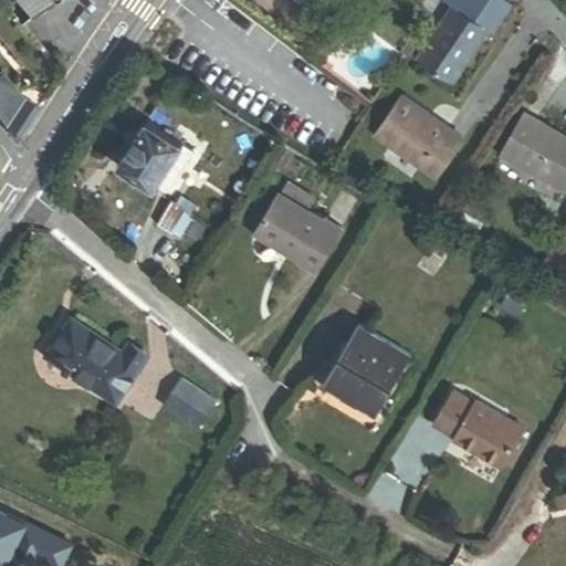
[(17,0),(30,16),(48,0),(17,0)]
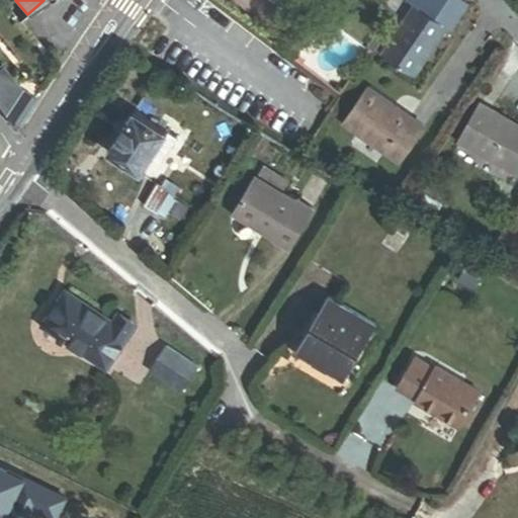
[(460,0),(408,0),(408,1),(454,33),(470,6),(460,0)]
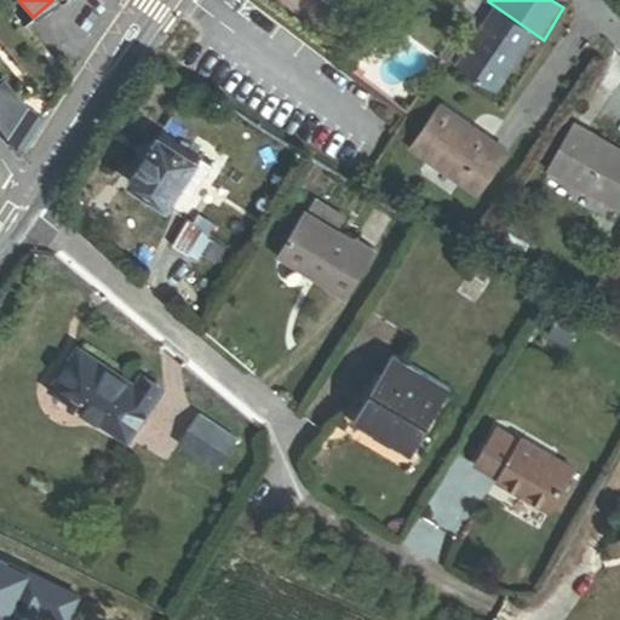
[(495,10),(459,64),(477,82),(498,95),(538,36),(516,22),(495,10)]
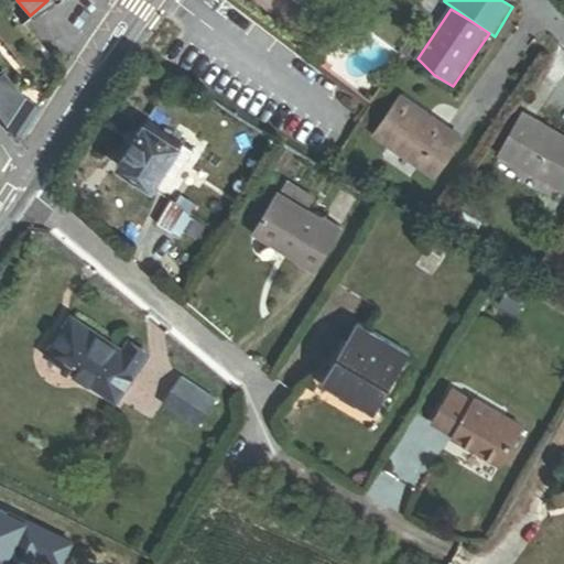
[(404,66),(422,39),(411,31),(399,51),(401,52),(396,61),(404,66)]
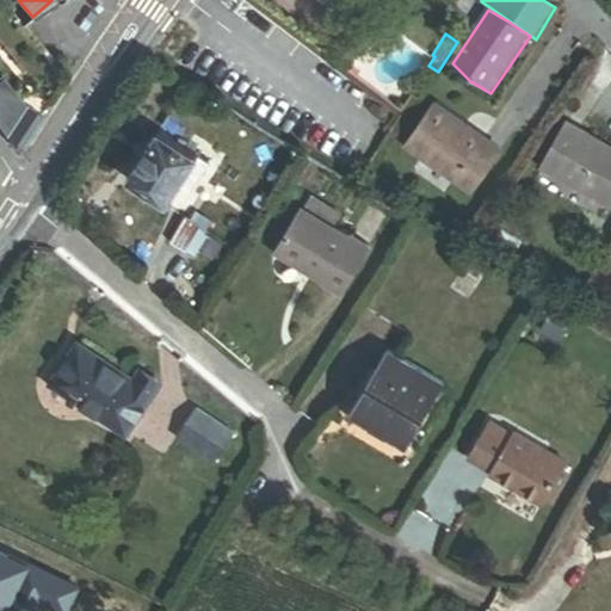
[(0,82),(0,128),(19,152),(43,116),(26,106),(4,80),(0,82)]
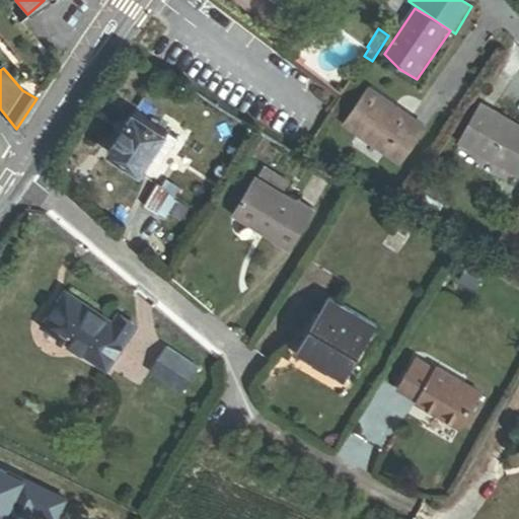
[(411,119),(393,107),(395,104),(369,87),(346,123),(401,160),(425,125),(412,116),(411,119)]
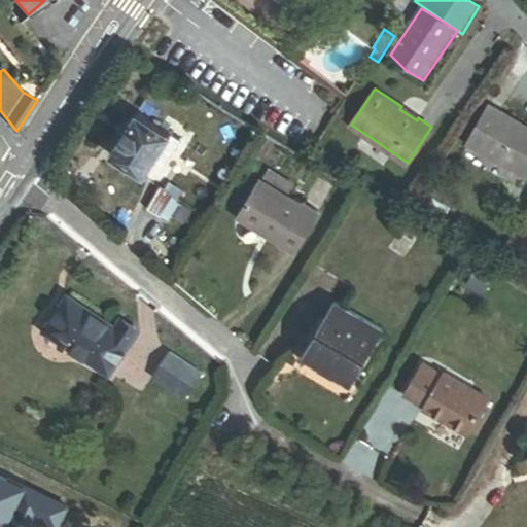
[(418,117),(401,106),(399,109),(417,120),(418,117)]
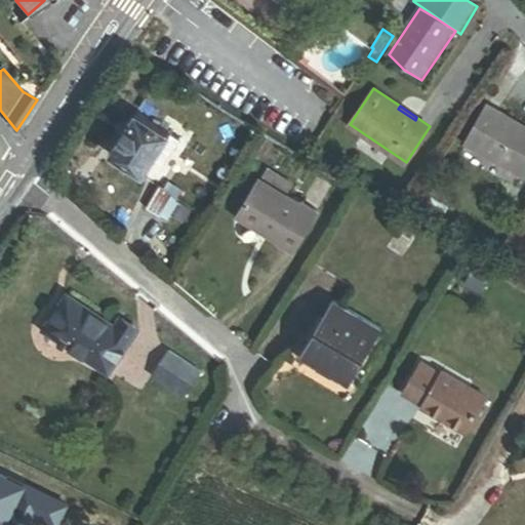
[(524,175),(524,128),(485,107),(465,143),(524,175)]
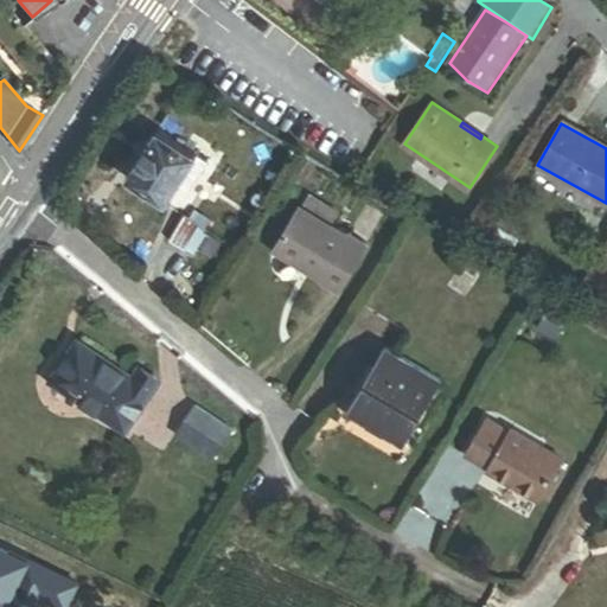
[(191,192),(210,163),(159,131),(127,179),(167,205),(180,185),(191,192)]
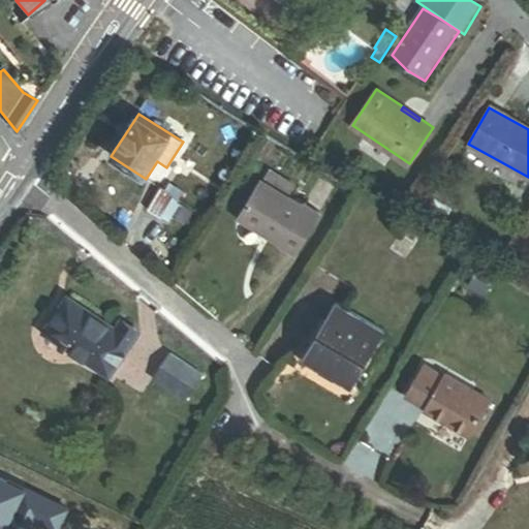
[(294,191),(270,176),(265,184),(289,199),(294,191)]
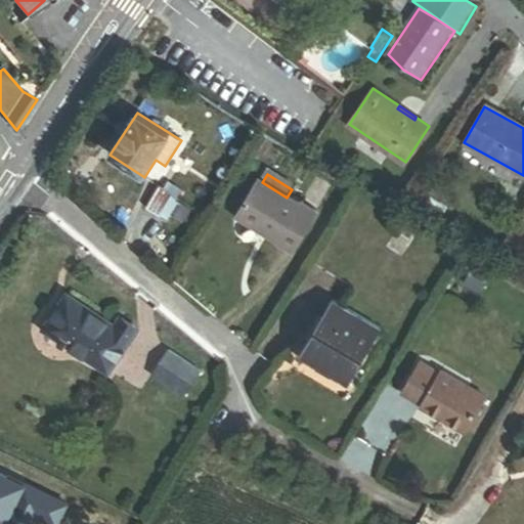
[(276,242),(290,251),(315,212),(300,202),(298,205),(287,198),(262,182),(260,181),(238,215),(277,241),(276,242)]
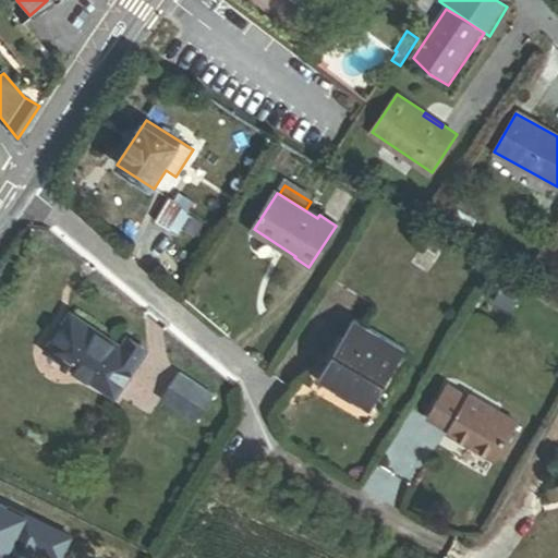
[(178,234),(191,214),(171,202),(159,222),(178,234)]
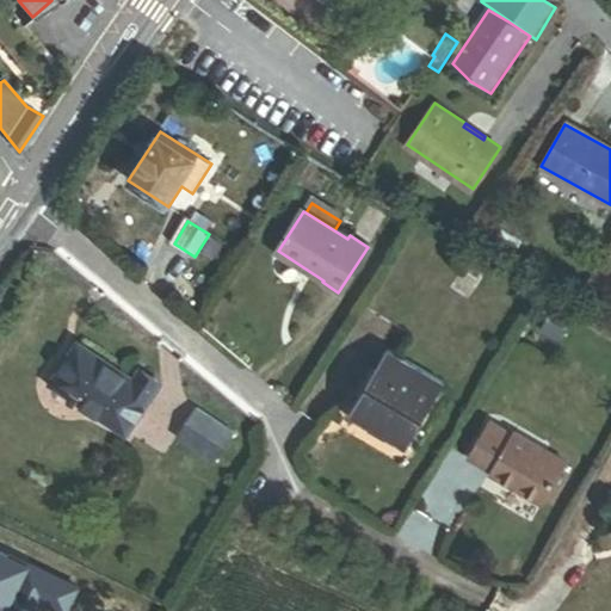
[(543,331),(562,341),(572,326),(553,315),(543,331)]
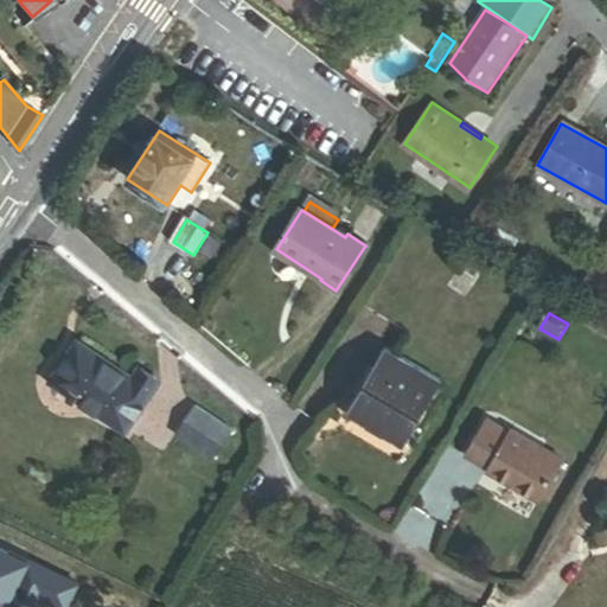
[(52,382),(126,430),(159,382),(140,370),(132,381),(78,344),(52,382)]
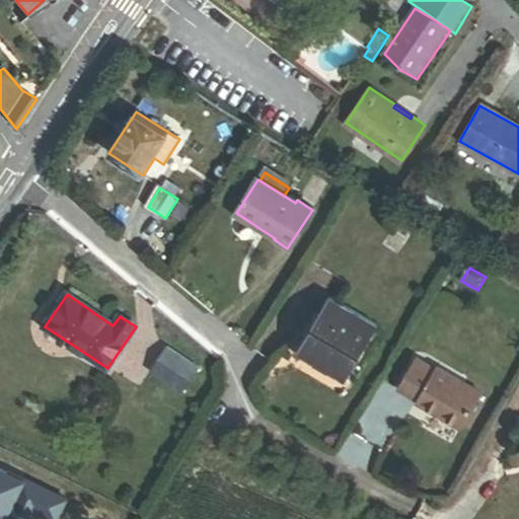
[(348,378),(378,326),(331,298),(300,350),(348,378)]
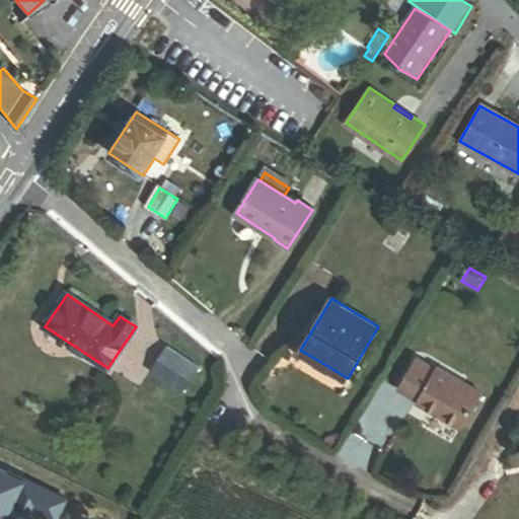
[(184,393),(201,369),(166,347),(151,371),(184,393)]
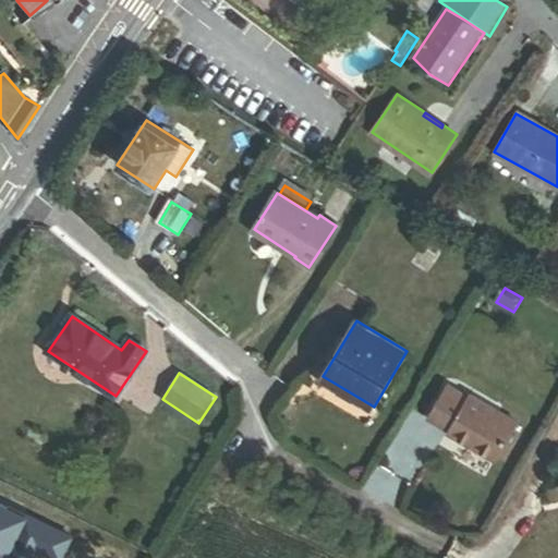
[(493,462),(514,425),(469,398),(466,400),(449,389),(429,422),(448,433),(447,435),(493,462)]
